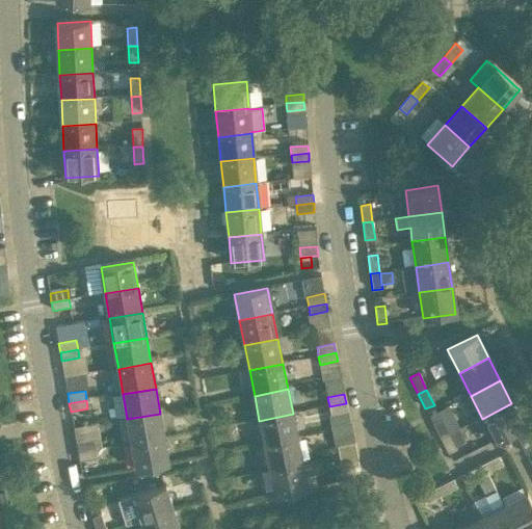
[(348,411),(346,403),(329,406),(330,415),(348,411)]
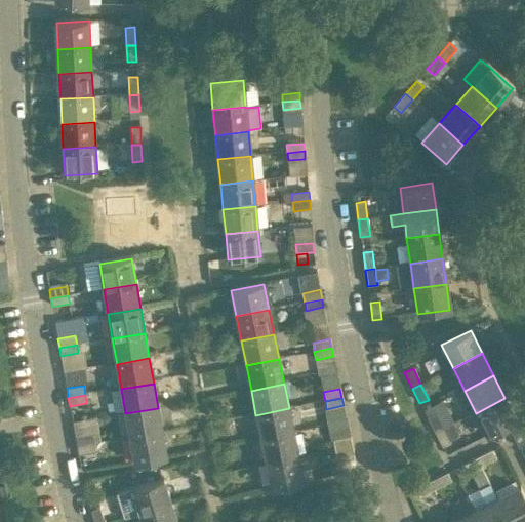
[(487,437),(517,422),(505,398),(476,413),(487,437)]
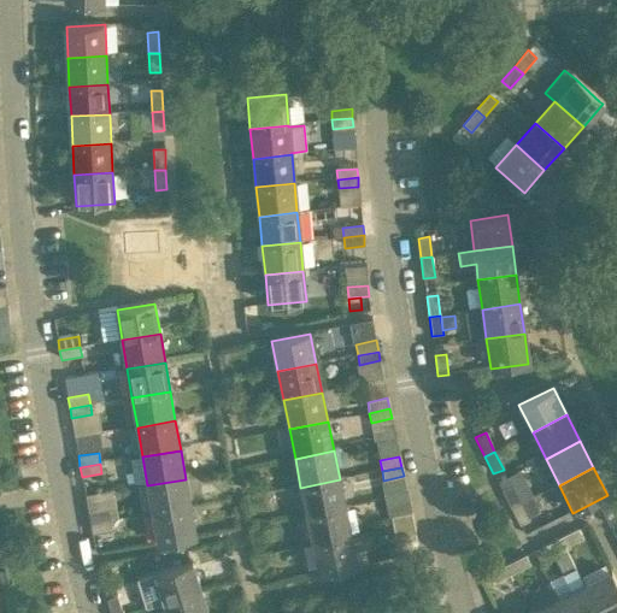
[(519,472),(498,483),(501,490),(511,510),(521,505),(533,497),(519,472)]
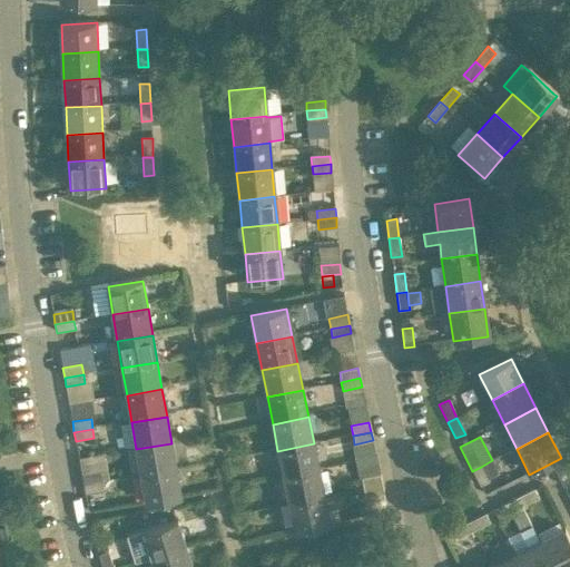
[(172,443),(136,449),(140,476),(176,470),(172,443)]
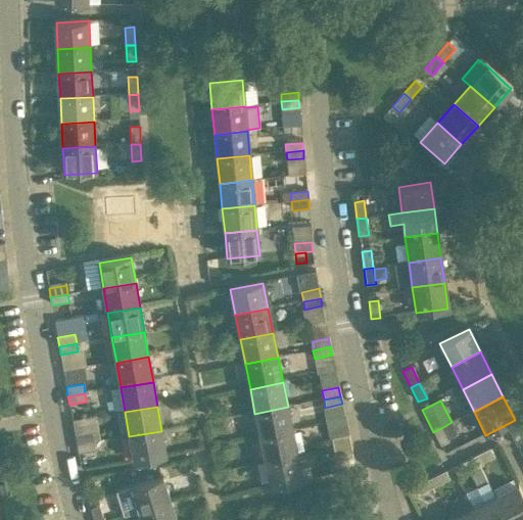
[(292,431),(288,407),(254,414),(259,438),(292,431)]
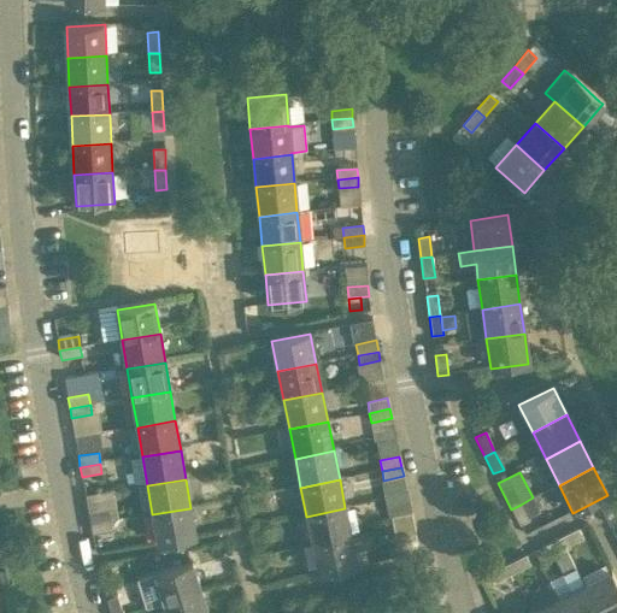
[(600,508),(610,526),(616,522),(616,517),(610,504),(600,508)]
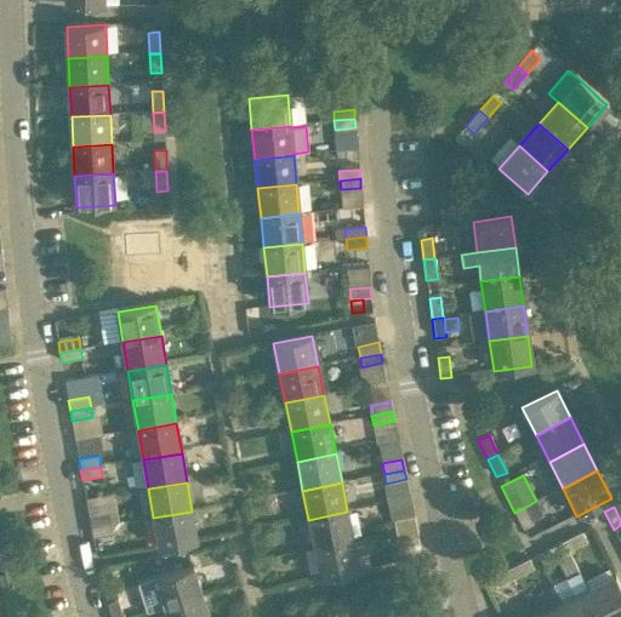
[(533,525),(524,508),(514,513),(523,530),(533,525)]
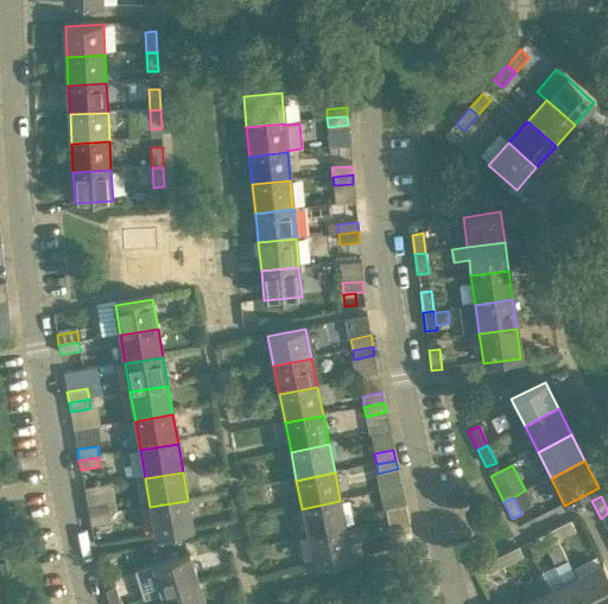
[(192,531),(188,501),(150,507),(156,536),(192,531)]
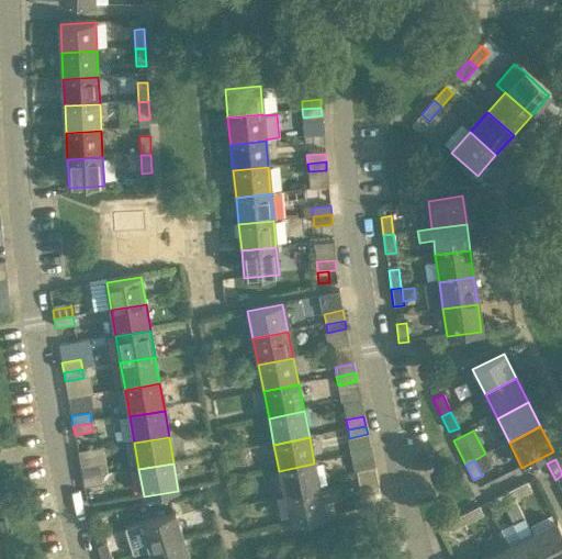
[(279,471),(284,498),(319,490),(314,464),(279,471)]
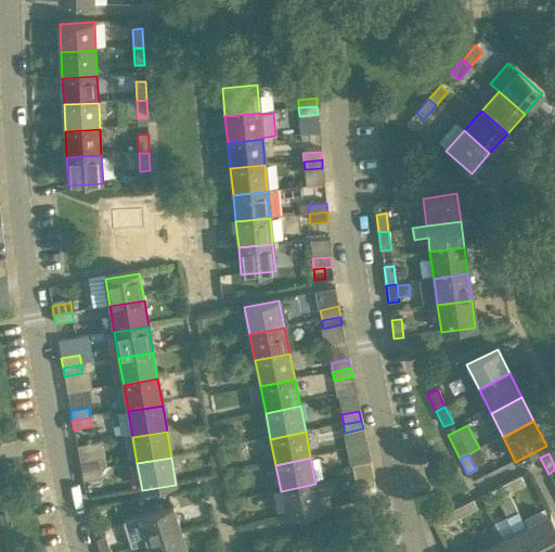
[(98,460),(79,463),(80,473),(100,470),(98,460)]
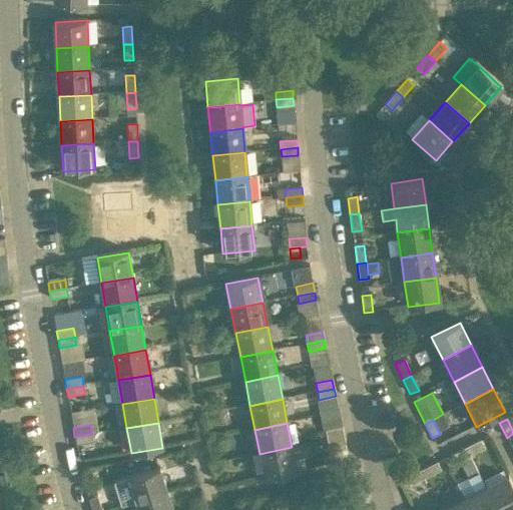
[(342,428),(325,431),(327,440),(344,437),(342,428)]
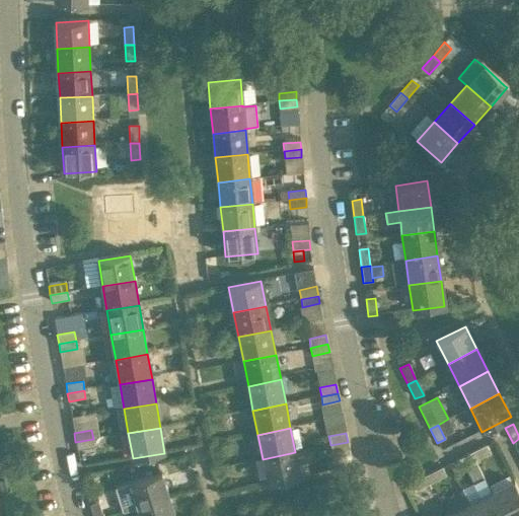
[(94,447),(93,439),(75,442),(77,450),(94,447)]
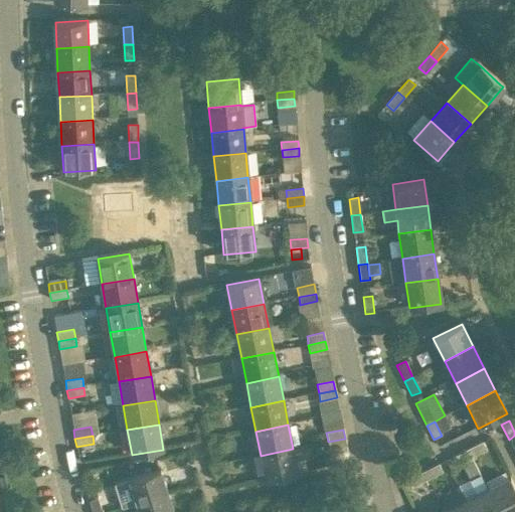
[(346,447),(345,439),(328,442),(330,450),(346,447)]
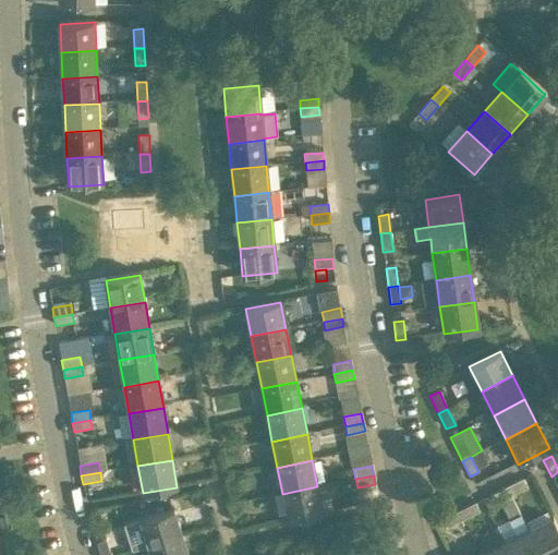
[(506,487),(510,496),(526,487),(522,480),(506,487)]
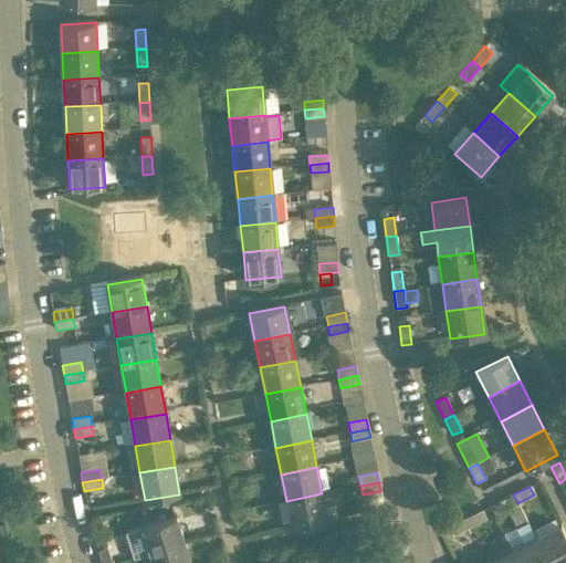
[(327,521),(322,493),(286,501),(292,529),(327,521)]
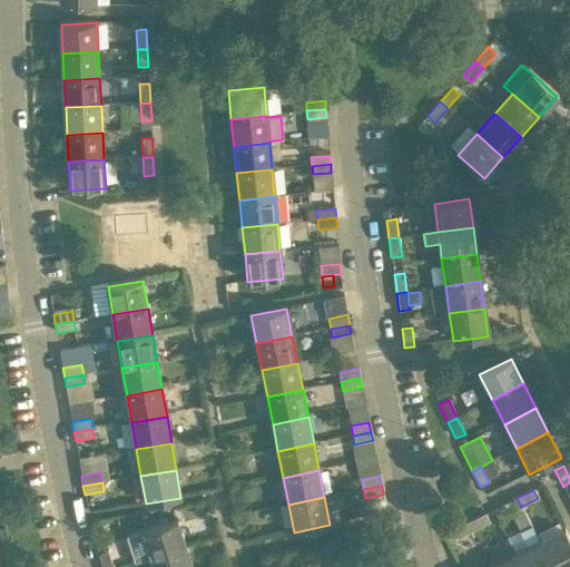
[(521,507),(517,498),(500,507),(504,516),(521,507)]
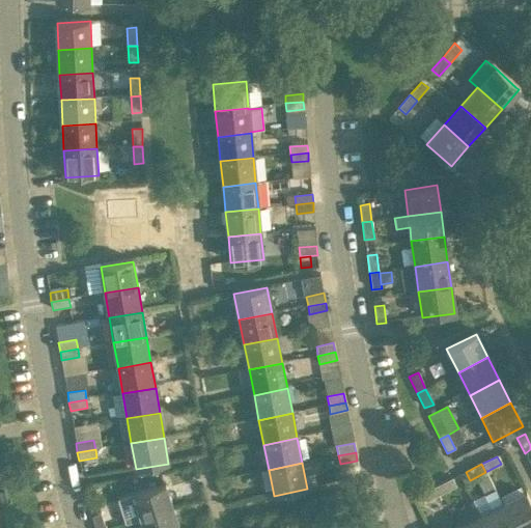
[(485,472),(475,477),(485,497),(493,510),(480,517),(485,527),(513,527),(503,506),(496,492),(485,472)]
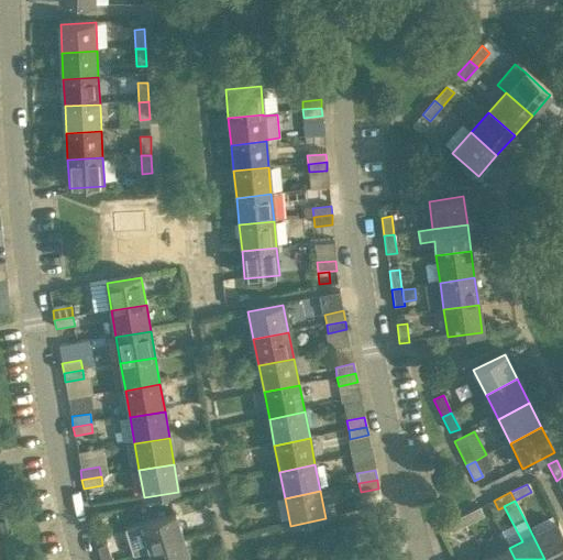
[(463,516),(467,525),(484,516),(479,507),(463,516)]
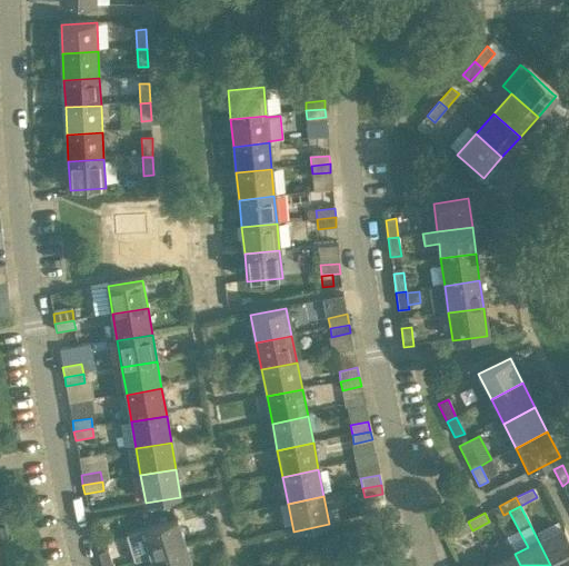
[(143,532),(151,557),(186,547),(177,520),(143,532)]
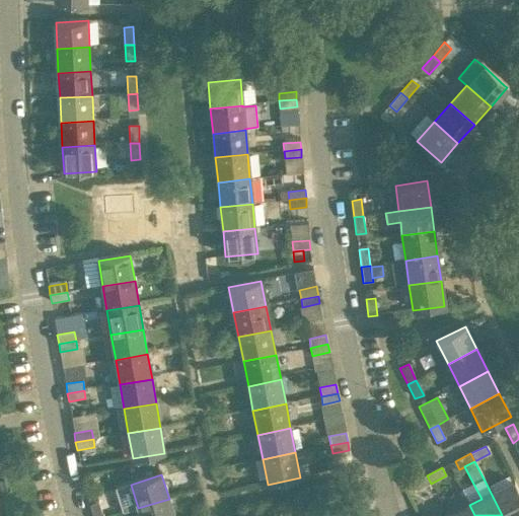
[(427,475),(412,483),(416,492),(431,484),(427,475)]
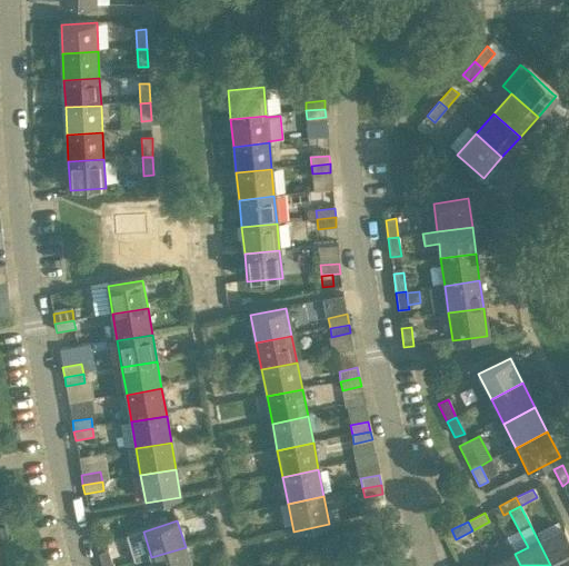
[(539,543),(550,565),(568,565),(568,539),(563,529),(539,543)]
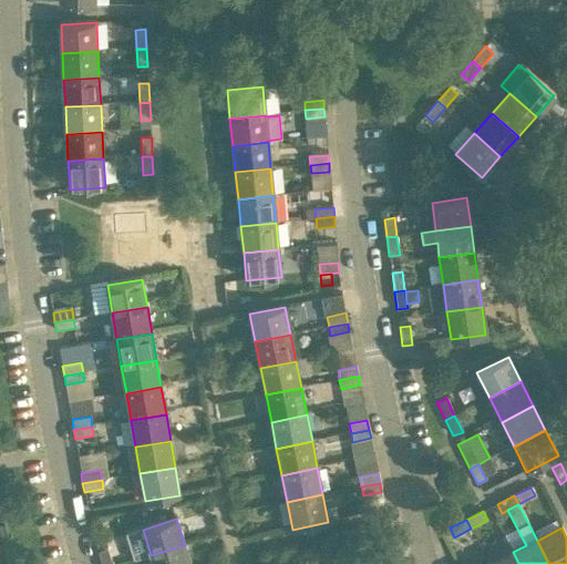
[(189,563),(185,545),(151,555),(153,563),(189,563)]
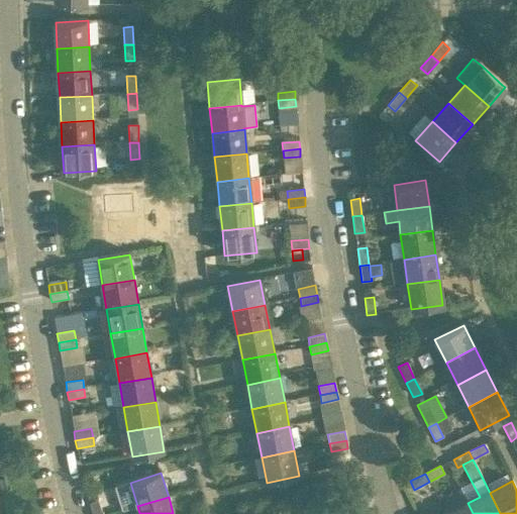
[(102,513),(98,501),(90,503),(92,513),(102,513)]
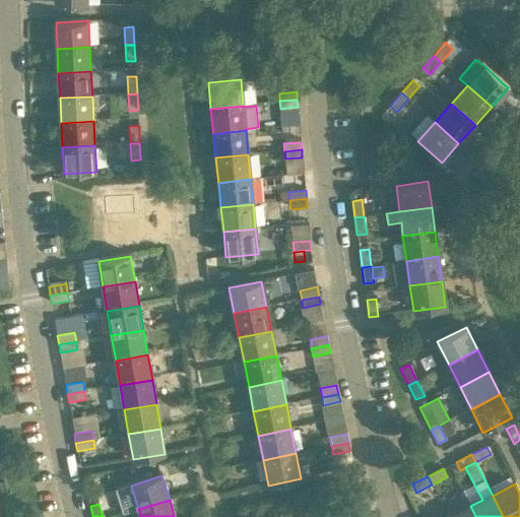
[(475,516),(470,506),(450,516),(475,516)]
